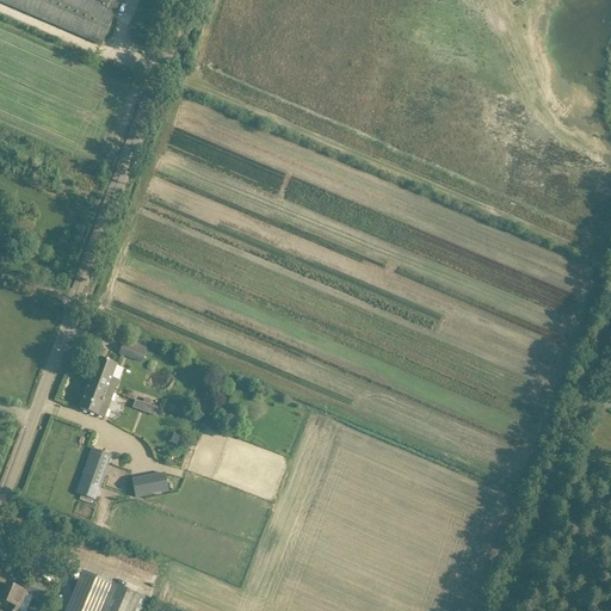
[(0,0),(0,1),(102,45),(116,11),(121,0),(0,0)]
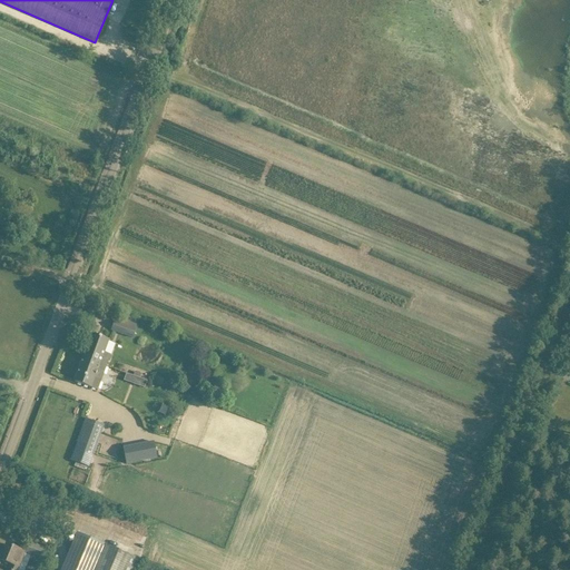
[(114,333),(136,336),(138,323),(115,320),(114,333)]
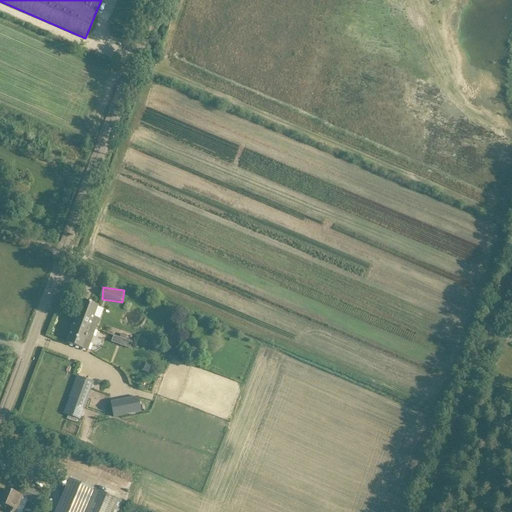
[(81,300),(74,321),(95,329),(98,319),(93,317),(97,306),(81,300)]
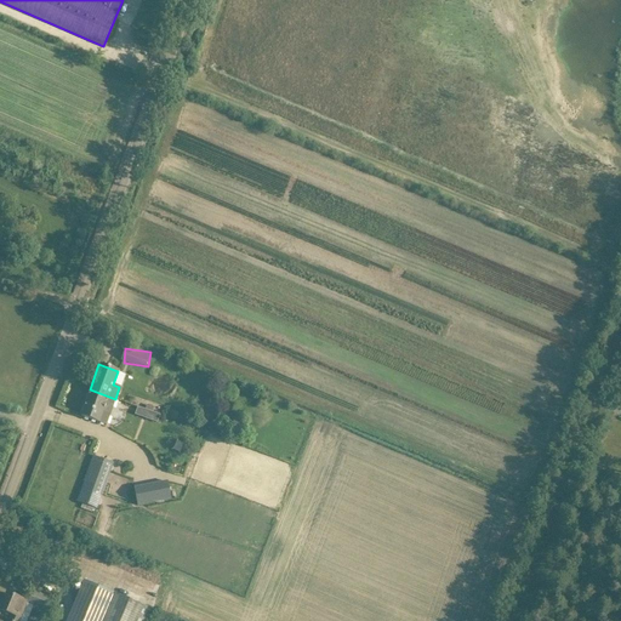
[(104,426),(115,399),(90,389),(80,416),(104,426)]
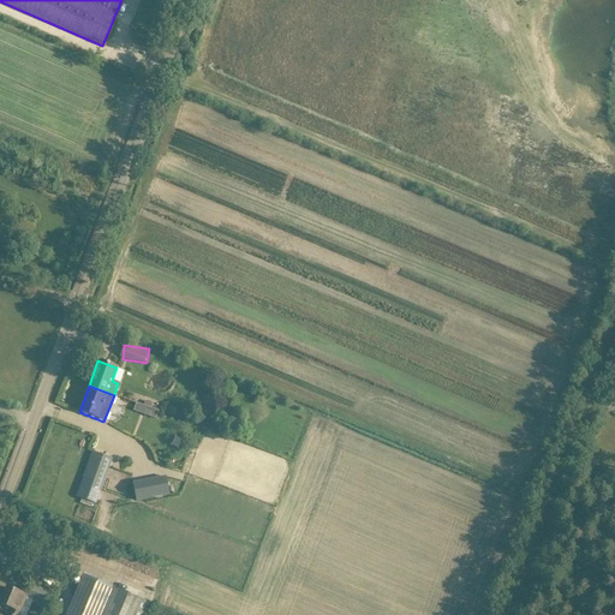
[(136,404),(132,411),(151,418),(154,410),(136,404)]
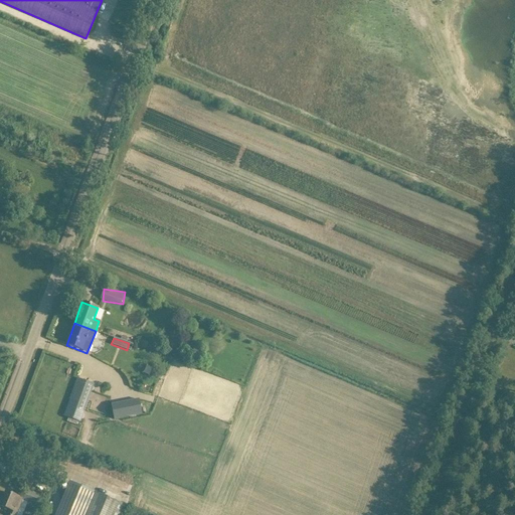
[(81,412),(77,411),(89,382),(77,378),(64,416),(78,421),(82,412),(81,412)]
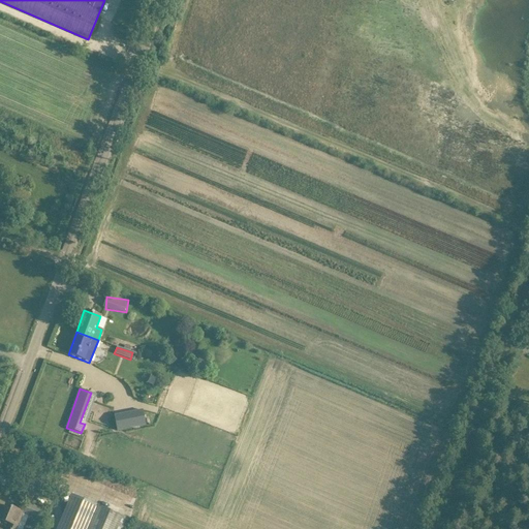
[(116,414),(119,431),(149,425),(145,408),(116,414)]
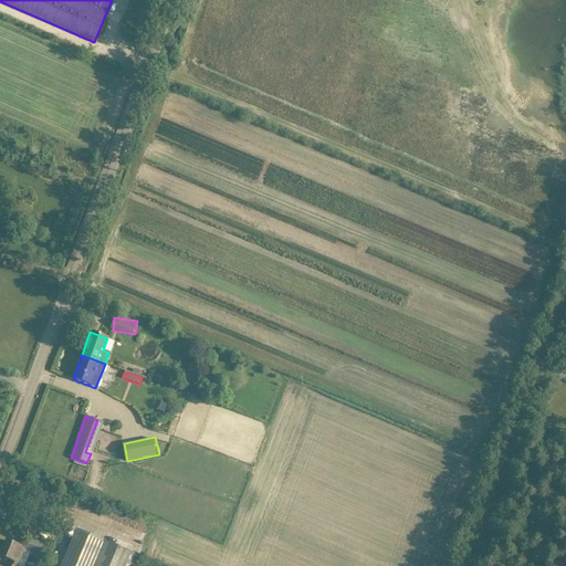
[(135,565),(139,556),(104,541),(103,543),(98,541),(100,540),(76,528),(60,565),(135,565)]
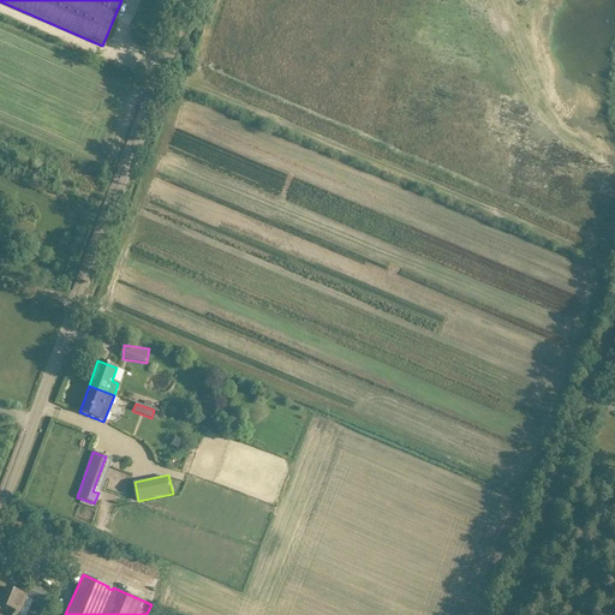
[(9,614),(18,614),(27,596),(6,587),(0,601),(0,604),(11,609),(9,614)]
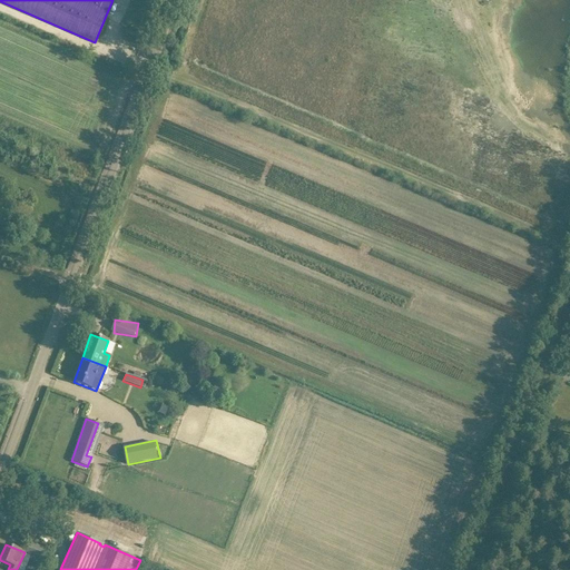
[(29,552),(50,561),(53,553),(32,544),(29,552)]
